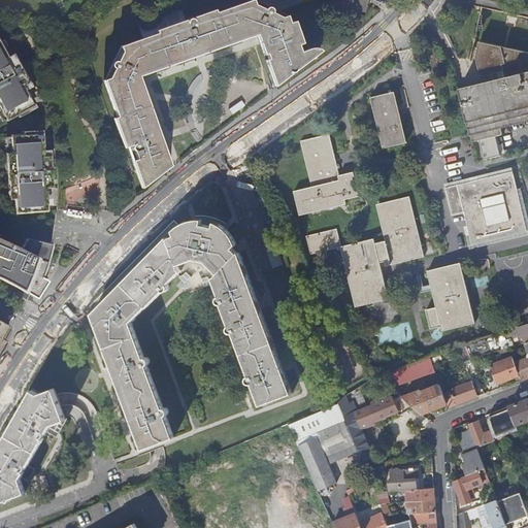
[(255,35),(273,87),(288,75),(288,74),(288,73),(290,73),(292,72),(320,52),(317,50),(314,48),(308,48),(299,53),(297,45),(299,45),(291,23),(288,24),(285,17),(279,19),(270,13),(271,12),(271,11),(270,10),(269,8),(268,8),(266,7),(264,8),(263,9),(253,5),(252,0),(215,12),(213,10),(192,18),(192,21),(191,20),(190,19),(188,20),(187,21),(186,22),(186,23),(185,21),(155,31),(157,34),(120,46),(122,52),(117,61),(114,61),(113,61),(112,62),(111,63),(111,65),(111,67),(111,68),(113,69),(109,78),(104,80),(117,117),(113,118),(125,146),(132,144),(132,147),(132,149),(133,150),(134,151),(137,159),(132,161),(142,187),(170,165),(139,75),(255,35)]
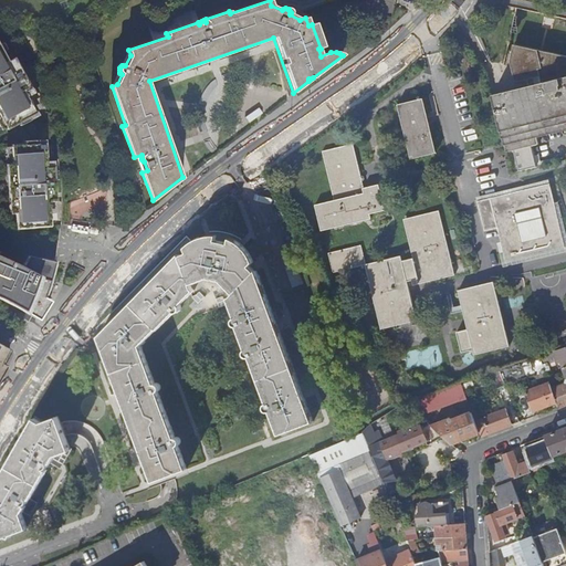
[(187,24),(199,20),(196,10),(182,14),(187,24)]
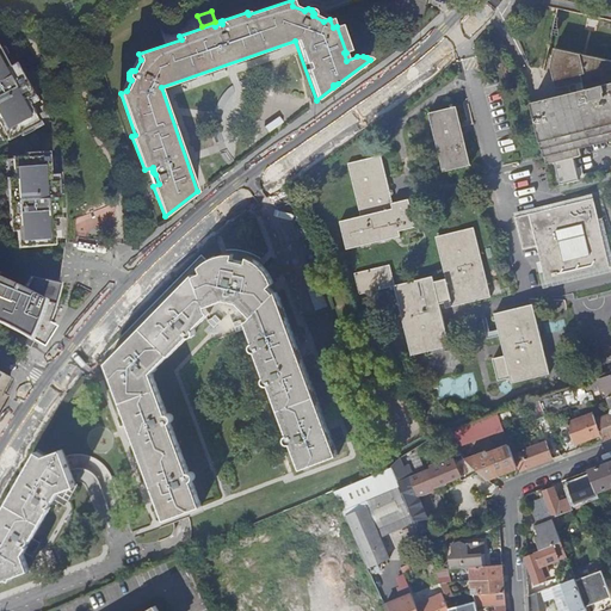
[(0,43),(0,119),(11,140),(24,133),(25,135),(35,130),(32,127),(42,122),(30,99),(36,96),(23,71),(17,73),(0,43)]
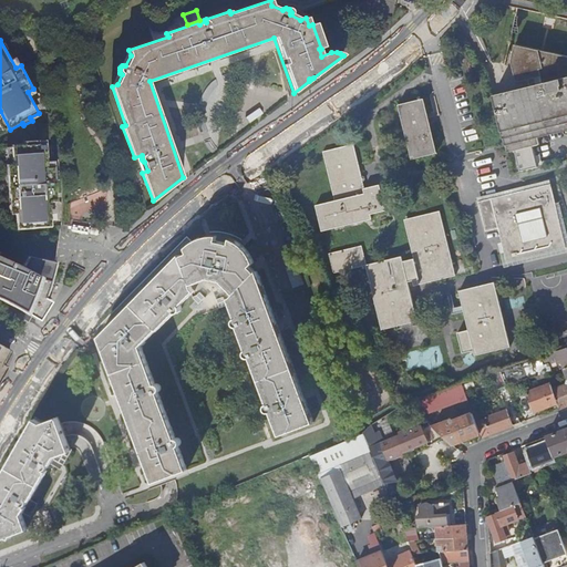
[(538,130),(566,122),(566,55),(546,51),(538,54),(538,50),(514,44),(509,61),(517,90),(535,85),(538,99),(532,101),(538,130)]
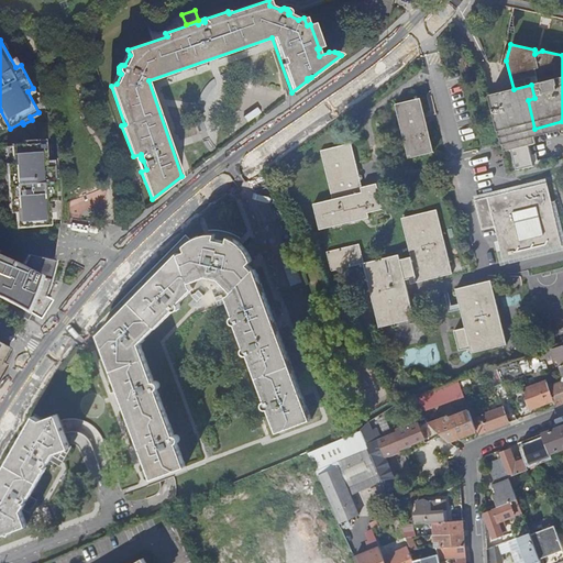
[(498,92),(488,95),(494,113),(497,112),(496,109),(501,108),(498,92)]
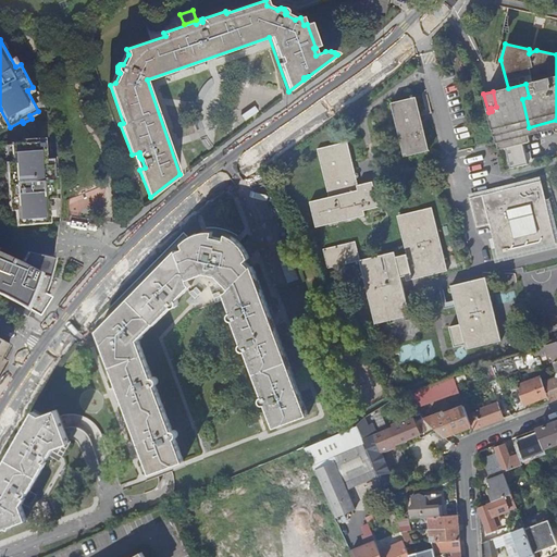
[(429,150),(416,97),(391,102),(404,157),(429,150)]
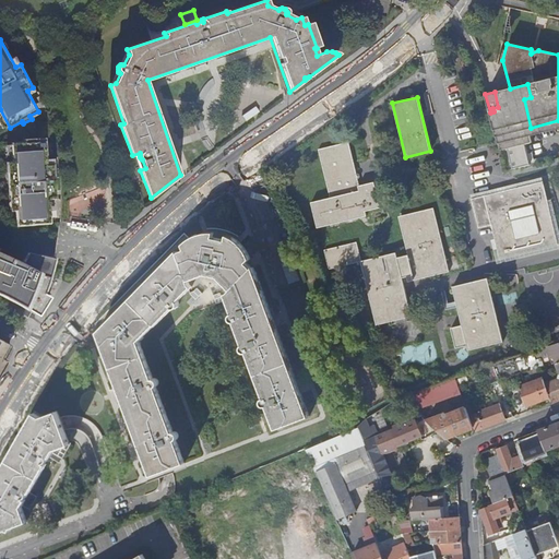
[(496,137),(500,151),(518,146),(514,132),(528,129),(523,107),(512,110),(513,113),(507,115),(506,111),(498,114),(503,134),(496,137)]
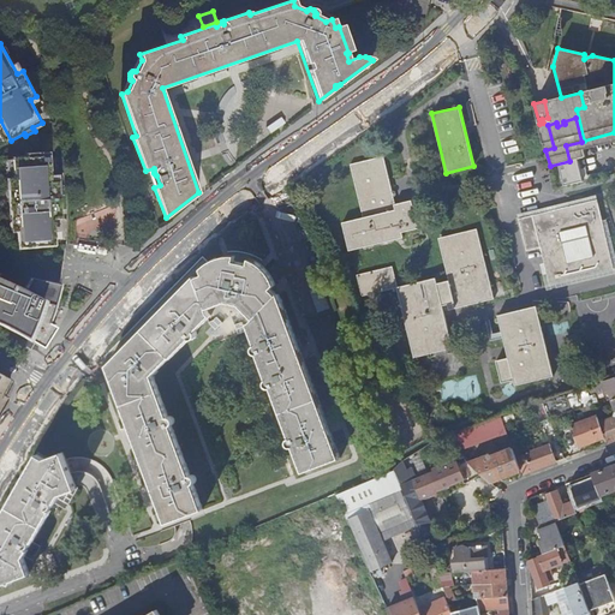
[(566,145),(569,161),(585,157),(581,142),(566,145)]
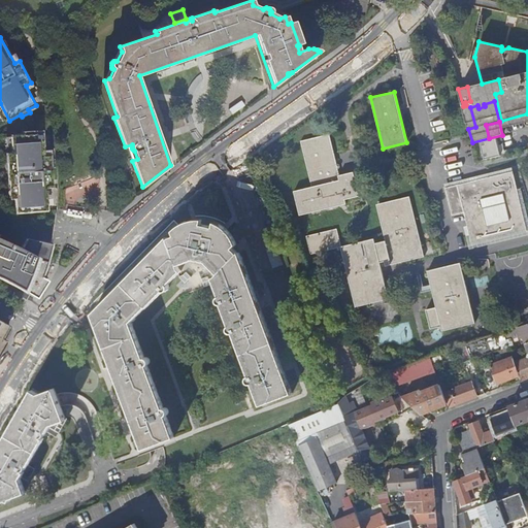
[(26,134),(13,134),(14,162),(10,162),(9,173),(11,184),(15,184),(18,212),(48,210),(46,182),(53,180),(52,156),(45,156),(44,134),(35,134),(35,131),(26,132),(26,134)]
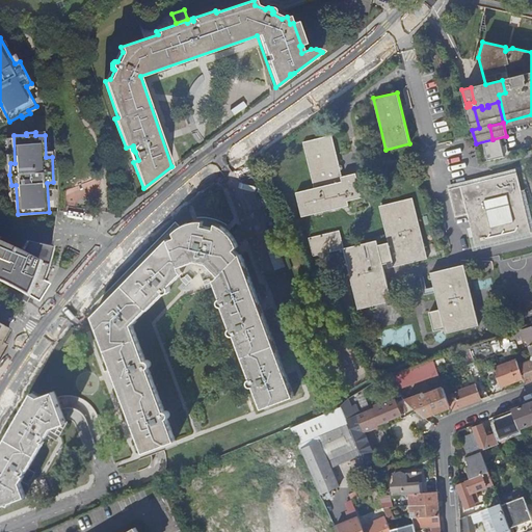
[(347,201),(362,196),(355,173),(342,177),(331,135),(303,142),(314,188),(296,192),(301,216),(348,205),(347,201)]
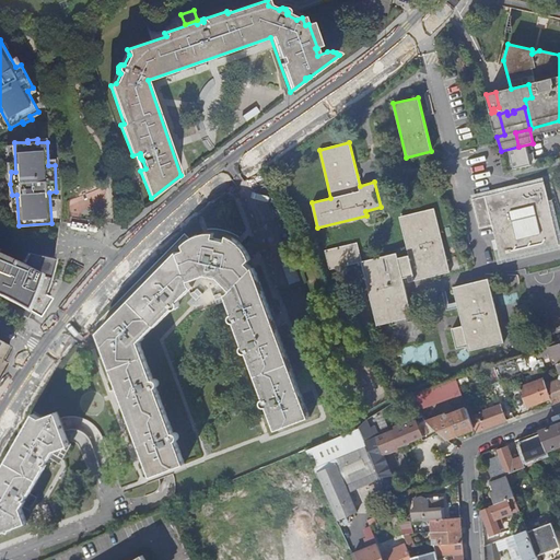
[(559,245),(544,182),(471,199),(479,229),(491,225),(500,259),(559,245)]
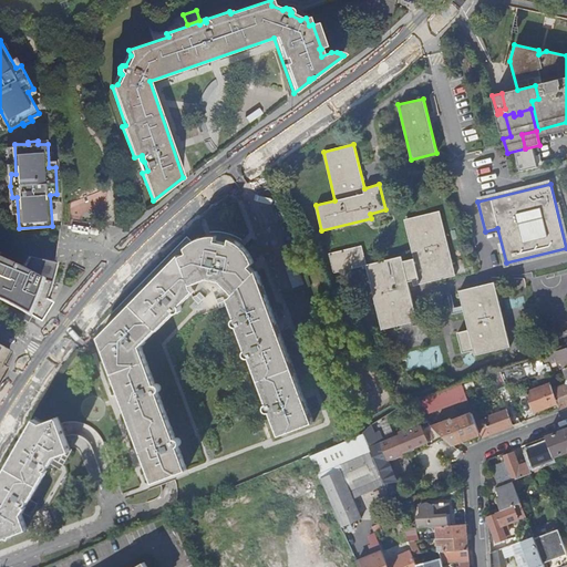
[(402,256),(366,265),(381,329),(418,320),(409,287),(455,275),(439,210),(404,219),(414,258),(403,260),(402,256)]
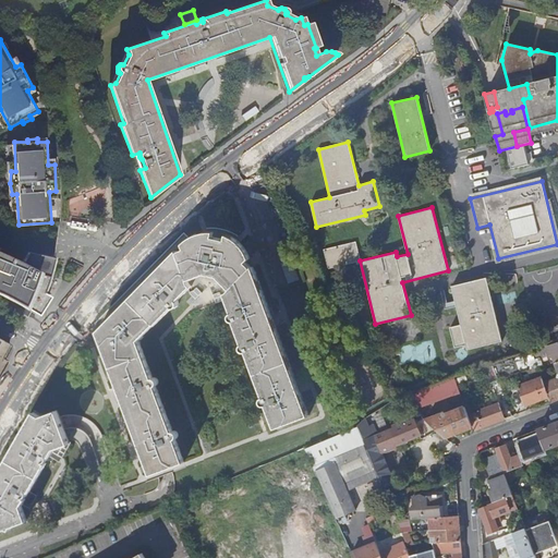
[(184,244),(186,249),(191,244),(195,242),(199,240),(204,238),(208,237),(214,237),(215,232),(209,232),(204,233),(197,235),(193,238),(189,240),(184,244)]
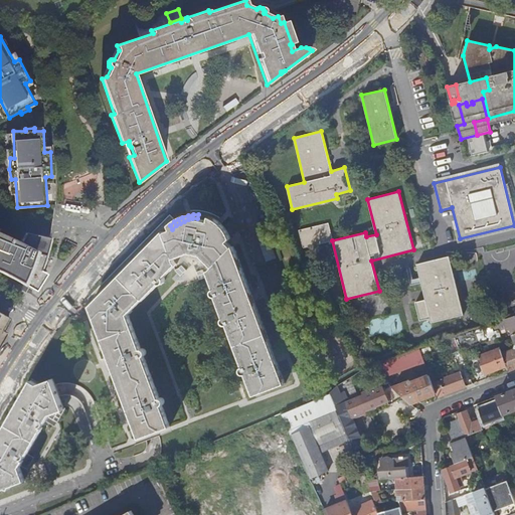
[(225,236),(227,241),(231,238),(228,232),(222,225),(219,221),(213,218),(210,217),(209,221),(212,222),(216,225),(221,229),(223,232),(225,236)]
